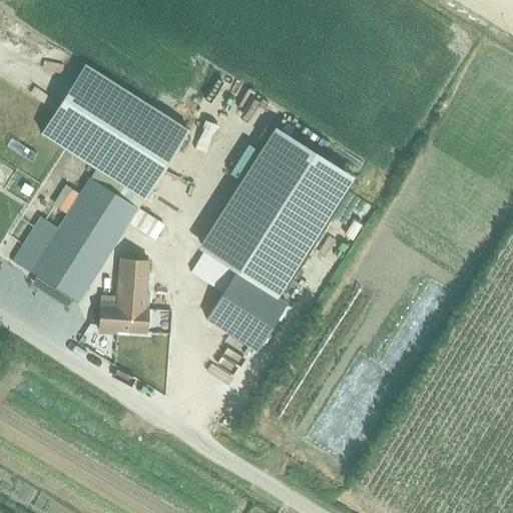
[(41,133),(144,198),(188,129),(85,64),(41,133)]
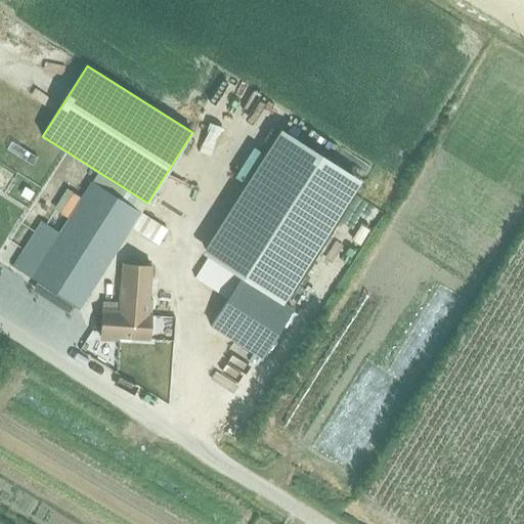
[(279,131),(207,246),(287,297),(359,182),(279,131)]
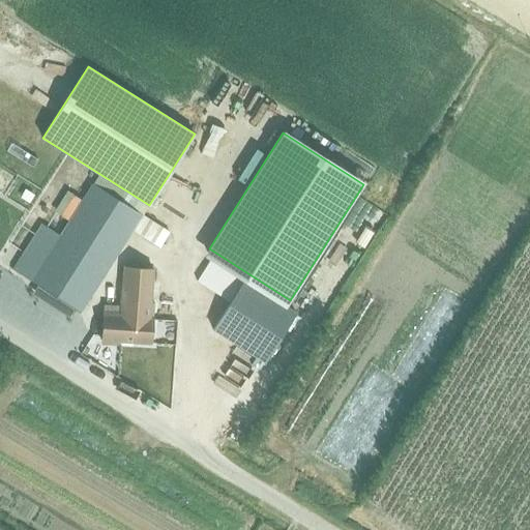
[(0,167),(0,197),(0,198),(12,173),(0,167)]
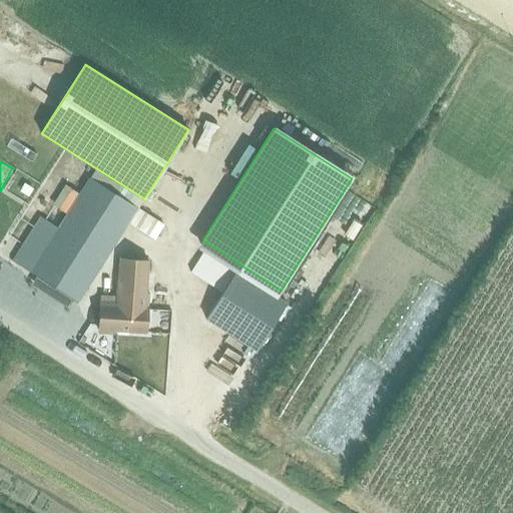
[(128,222),(137,208),(90,178),(79,195),(66,215),(58,228),(41,217),(13,262),(77,303),(128,222)]
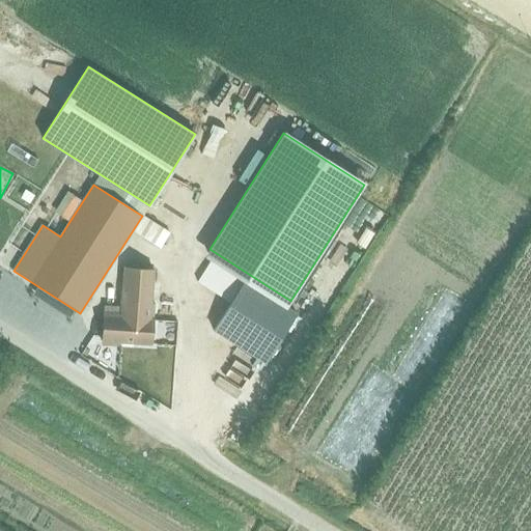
[(73,197),(60,217),(68,223),(82,202),(73,197)]
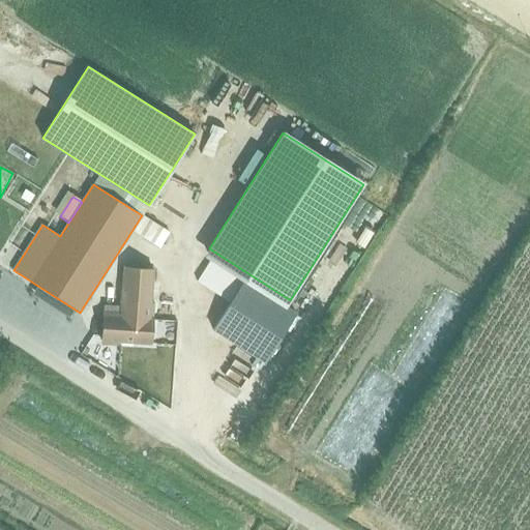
[(142,215),(133,230),(157,246),(168,232),(142,215)]
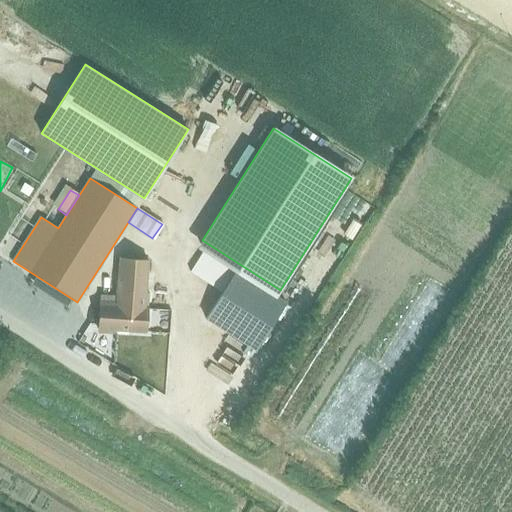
[(221,291),(234,270),(203,251),(190,271),(221,291)]
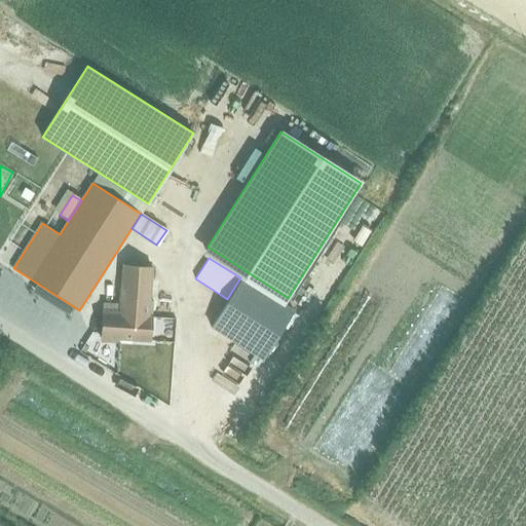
[(150,341),(153,301),(149,301),(151,267),(122,265),(120,304),(103,303),(101,338),(150,341)]
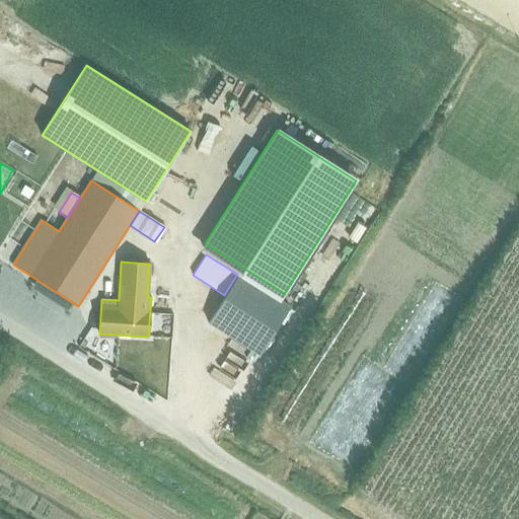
[(260,355),(290,307),(238,275),(208,322),(260,355)]
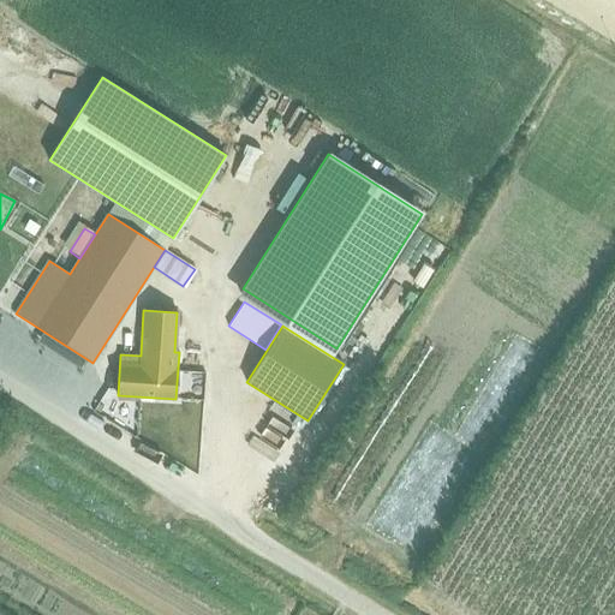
[(0,590),(16,598),(27,577),(0,563),(0,590)]
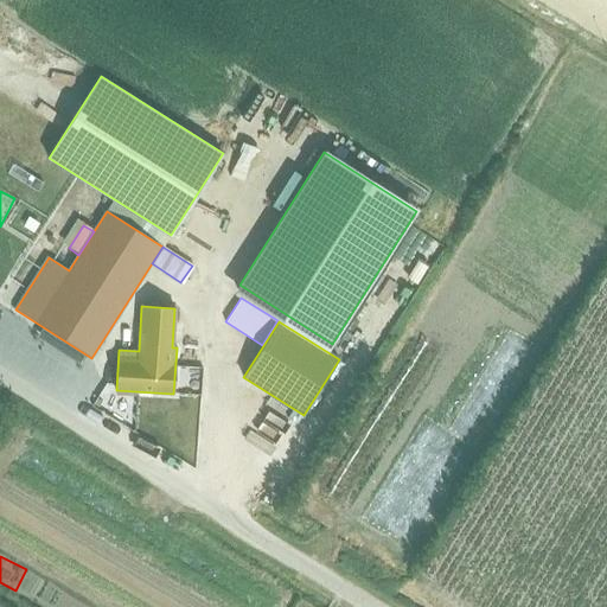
[(88,606),(42,583),(37,594),(63,606),(88,606)]
